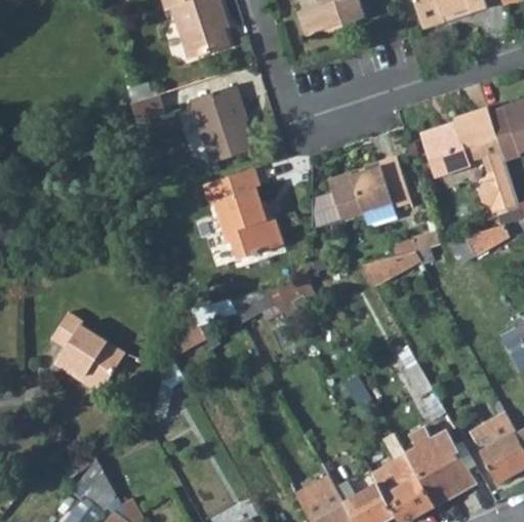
[(158,0),(162,9),(169,7),(185,57),(227,44),(222,28),(226,27),(216,0),(158,0)]
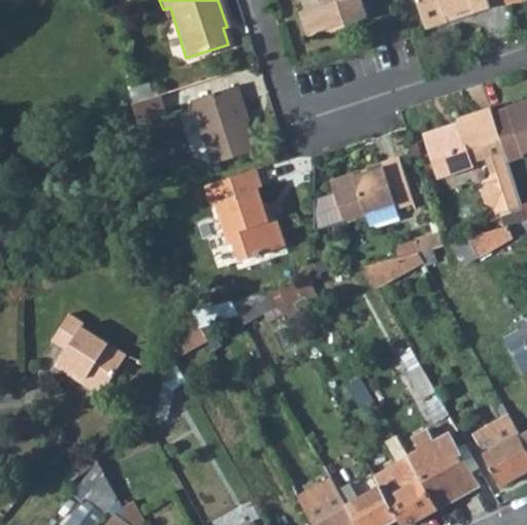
[(344,26),(359,22),(367,19),(360,0),(315,0),(318,7),(298,13),(306,37),(324,30),(327,36),(346,30),(344,26)]
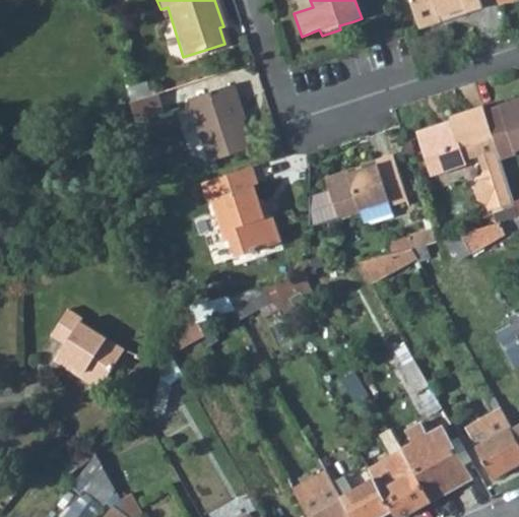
[(407,0),(416,27),(479,6),(477,0),(407,0)]
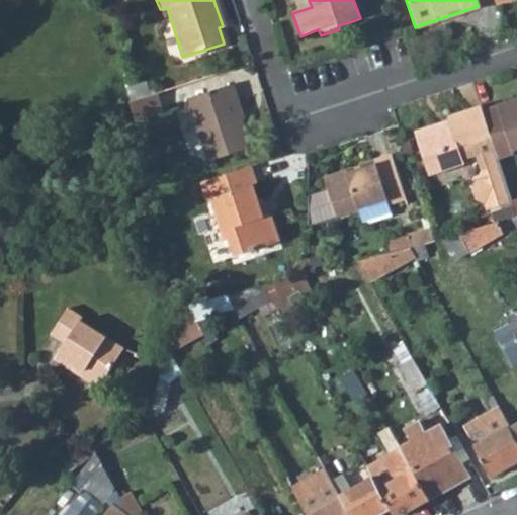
[(244,117),(232,83),(185,99),(206,159),(250,146),(240,118),(244,117)]
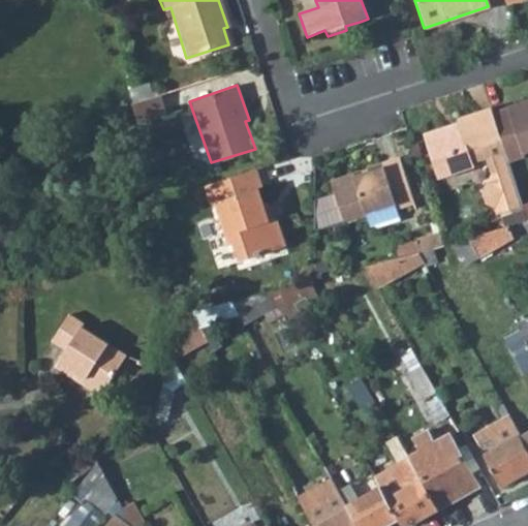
[(131,100),(135,117),(168,106),(163,90),(131,100)]
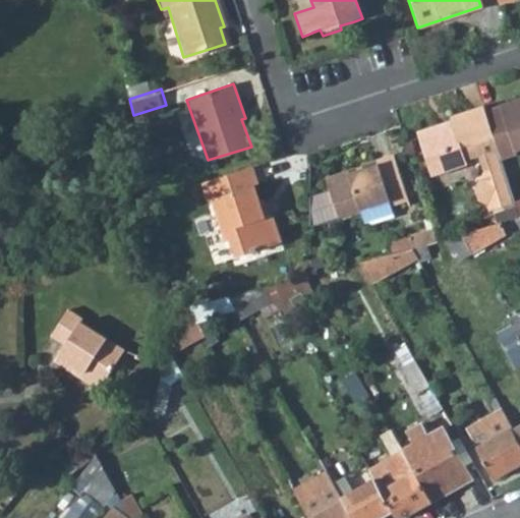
[(519,99),(500,106),(500,107),(483,112),(499,157),(514,153),(513,149),(519,146),(519,99)]
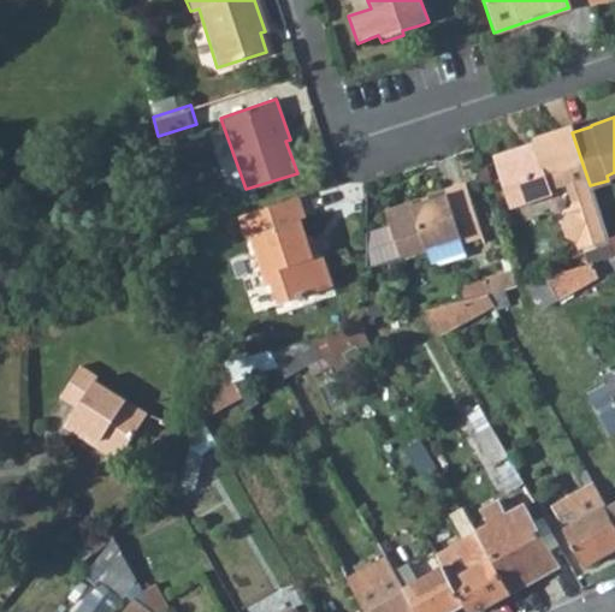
[(510,208),(527,202),(551,194),(550,188),(560,184),(567,206),(563,207),(565,211),(560,220),(565,236),(574,241),(577,247),(607,237),(590,185),(572,132),(569,124),(531,136),(533,142),(510,149),(492,155),(510,208)]
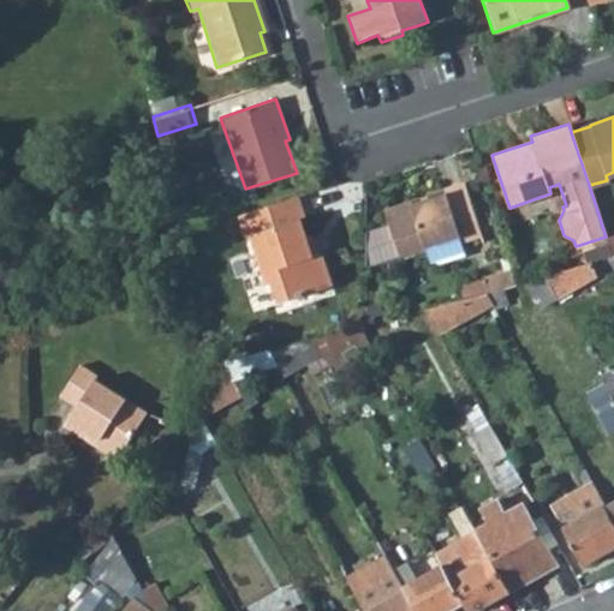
[(477,231),(460,181),(440,189),(441,191),(409,201),(409,199),(381,209),(387,227),(364,234),(363,267),(397,255),(398,257),(428,247),(457,237),(459,243),(478,235),(477,231)]
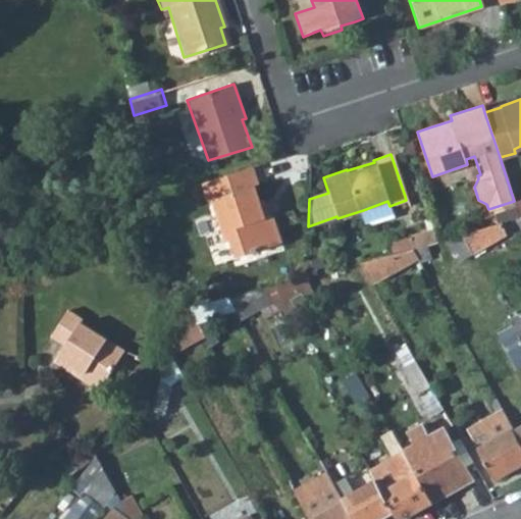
[(201,184),(207,201),(212,199),(225,240),(228,239),(235,255),(279,240),(271,214),(264,217),(253,185),(259,183),(254,165),(201,184)]
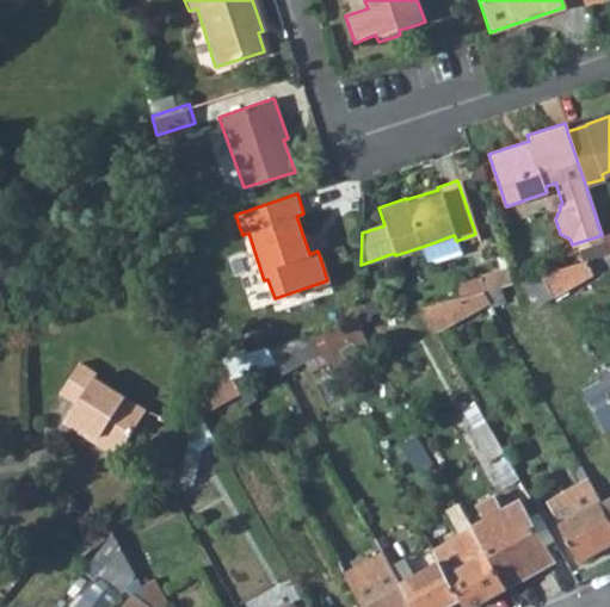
[(454,235),(425,246),(429,256),(435,259),(458,251),(456,241),(454,235)]
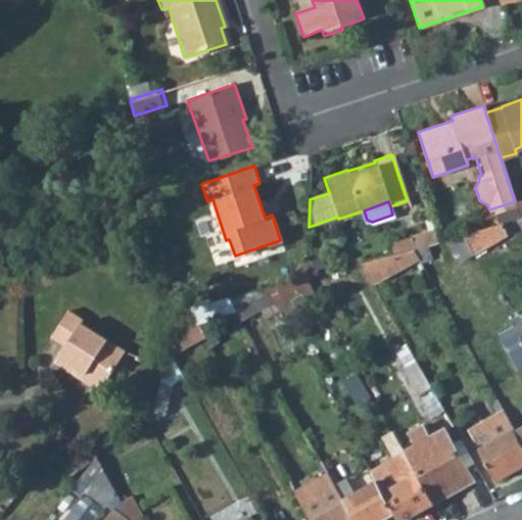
[(473,254),(514,233),(508,222),(469,234),(468,234),(463,236),(473,254)]
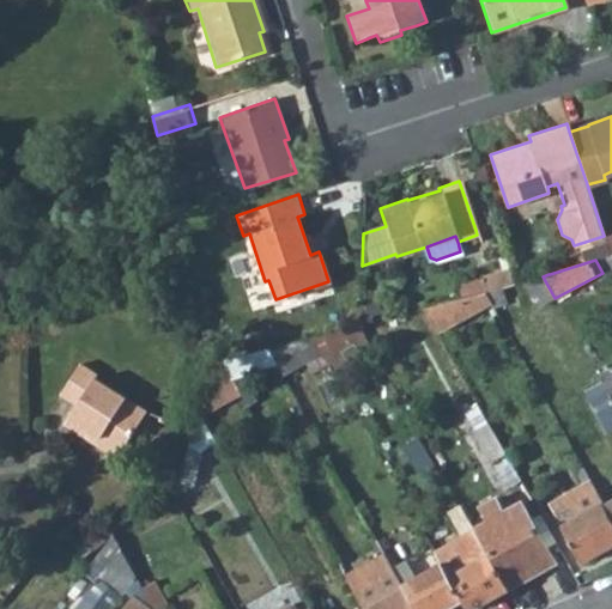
[(508,269),(484,278),(489,292),(514,285),(508,269)]
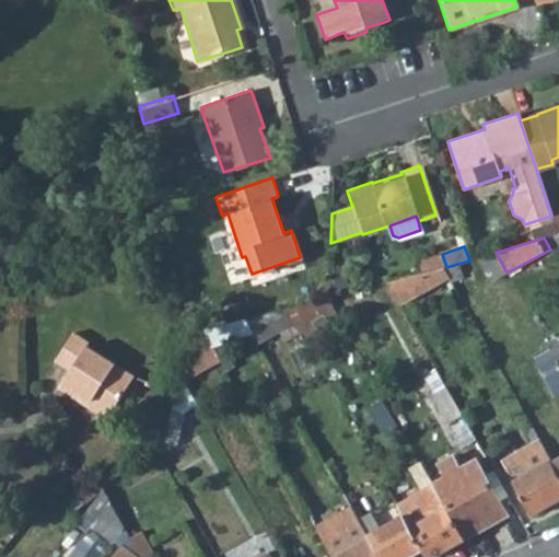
[(402,305),(450,280),(443,268),(388,282),(402,305)]
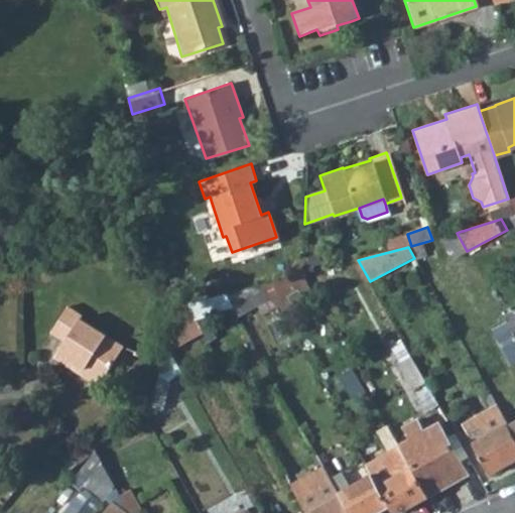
[(280,313),(294,305),(290,298),(309,286),(302,274),(263,284),(271,298),(280,313)]
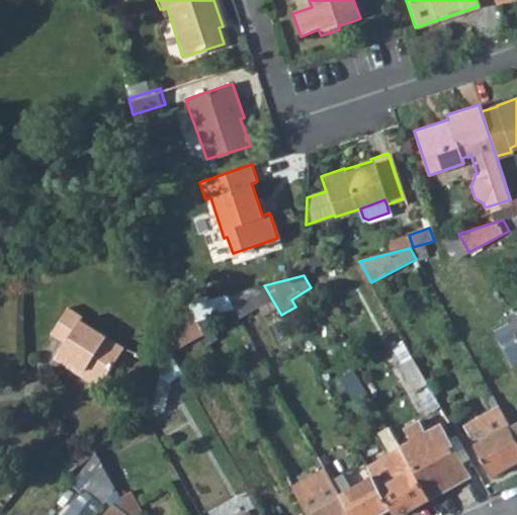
[(239,318),(272,299),(264,285),(238,291),(226,294),(235,310),(239,318)]
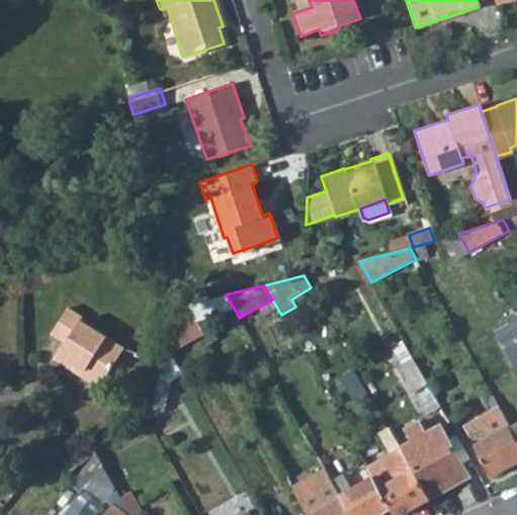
[(214,297),(202,299),(186,304),(197,323),(235,310),(226,294),(214,297)]
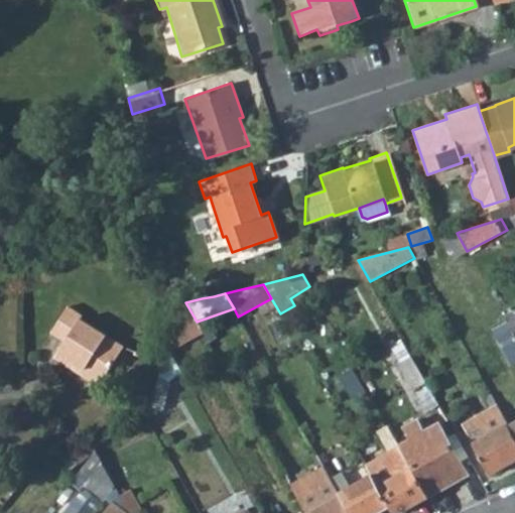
[(185,302),(174,305),(167,336),(197,322),(185,302)]
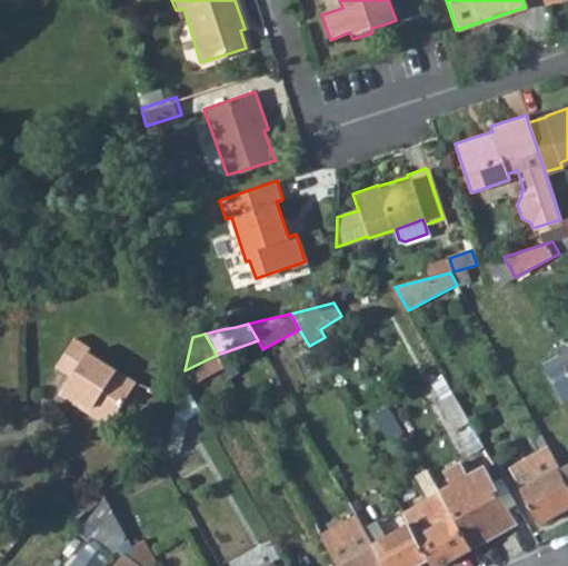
[(70,377),(60,393),(59,396),(107,425),(136,380),(116,369),(87,351),(90,346),(73,336),(53,368),(70,377)]
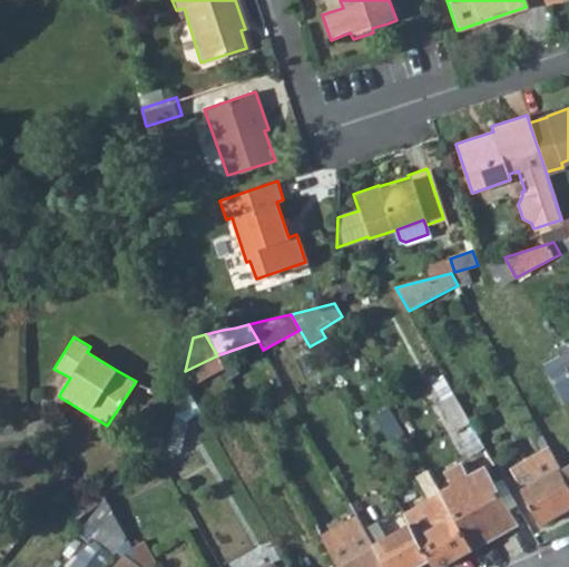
[(553,378),(568,403),(568,373),(567,371),(553,378)]
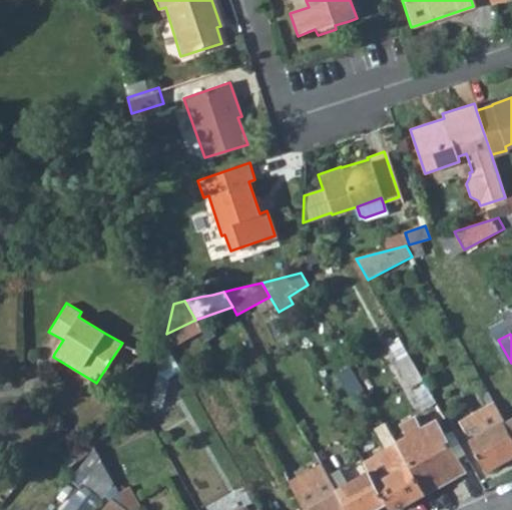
[(414,391),(426,384),(401,339),(389,346),(414,391)]
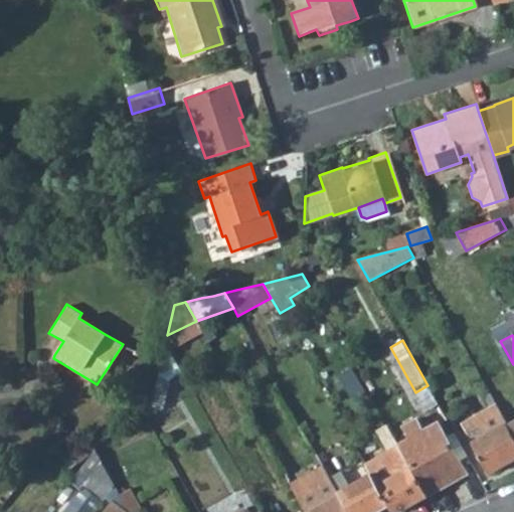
[(179,374),(164,347),(149,410),(162,414),(169,381),(179,374)]
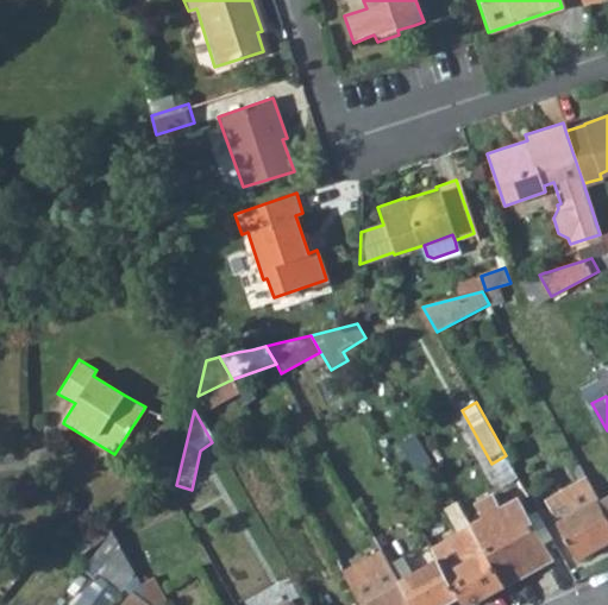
[(587,479),(546,500),(581,563),(607,549),(607,518),(600,505),(587,479)]
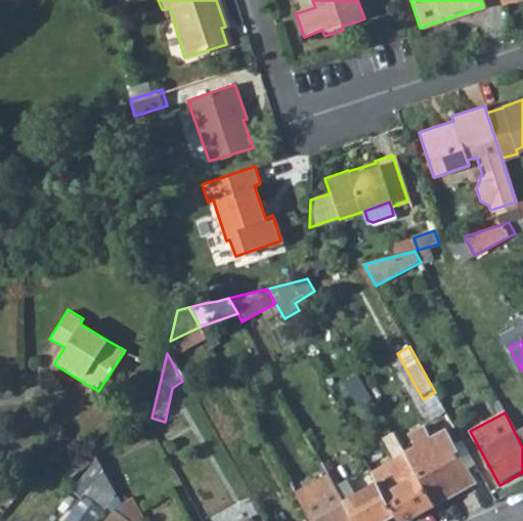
[(411,437),(419,449),(408,456),(437,506),(475,485),(446,433),(431,442),(424,430),(411,437)]
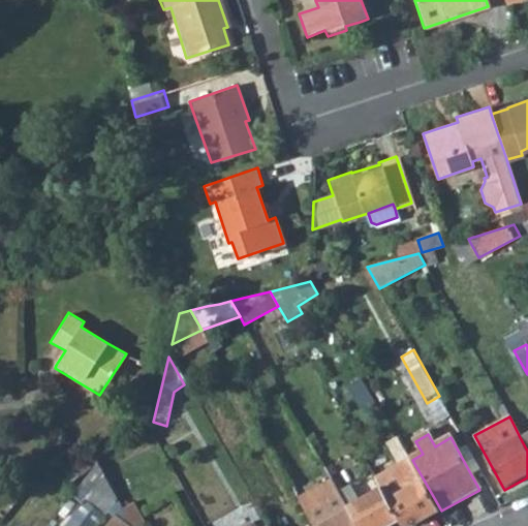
[(399,468),(411,490),(390,501),(401,523),(402,525),(414,525),(441,511),(412,460),(399,468)]
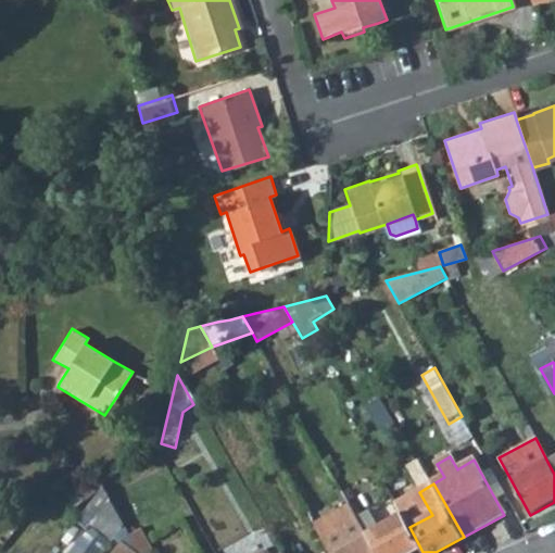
[(376,552),(366,533),(350,505),(330,517),(332,522),(316,531),(327,552),(376,552)]
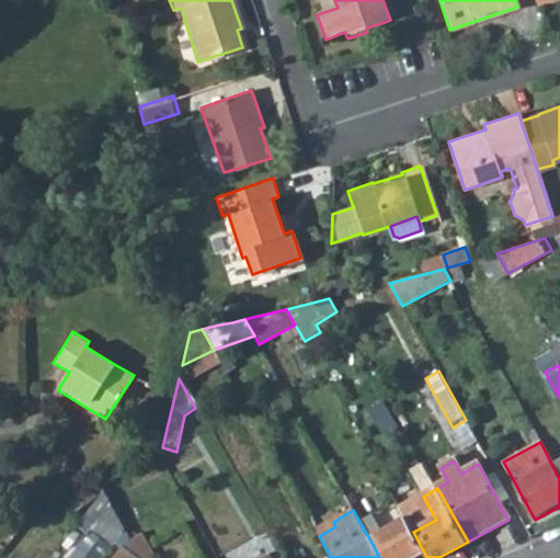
[(413,532),(404,517),(369,538),(379,557),(421,557),(425,555),(413,532)]
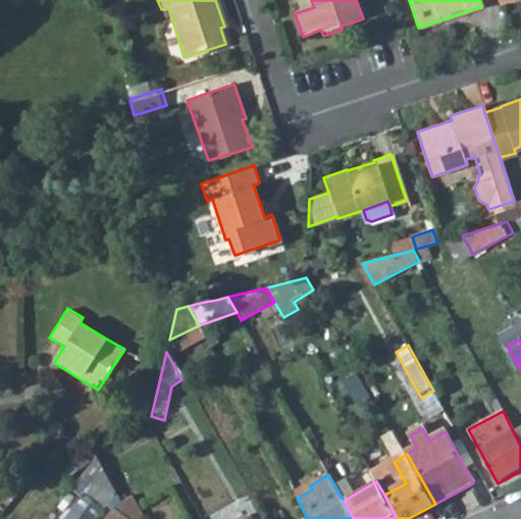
[(145,518),(133,495),(121,502),(129,518),(145,518)]
